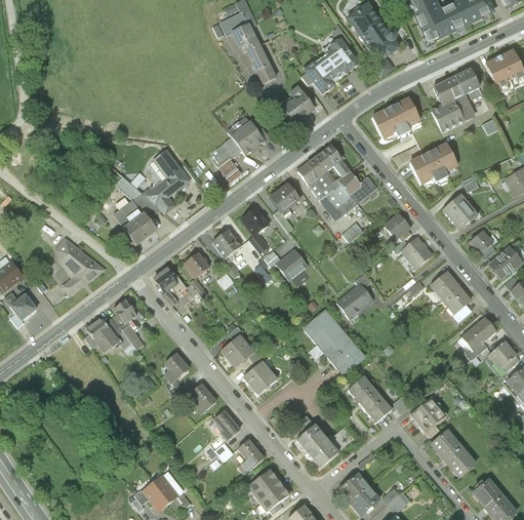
[(236,0),(242,10),(249,6),(246,0),(236,0)]
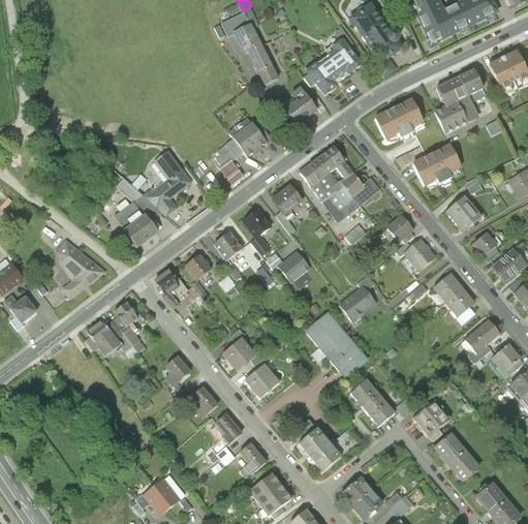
[(497,9),(493,0),(460,0),(443,8),(439,0),(410,0),(432,42),(497,9)]
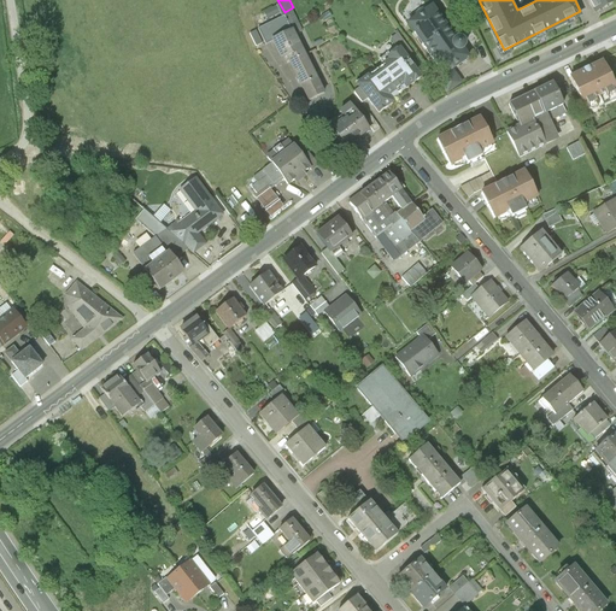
[(456,35),(433,3),(409,19),(410,21),(411,19),(417,25),(416,27),(417,29),(418,28),(426,37),(423,39),(444,68),(446,70),(453,65),(469,53),(463,46),(465,43),(465,41),(465,39),(464,36),(462,35),(461,35),(458,35),(456,35)]
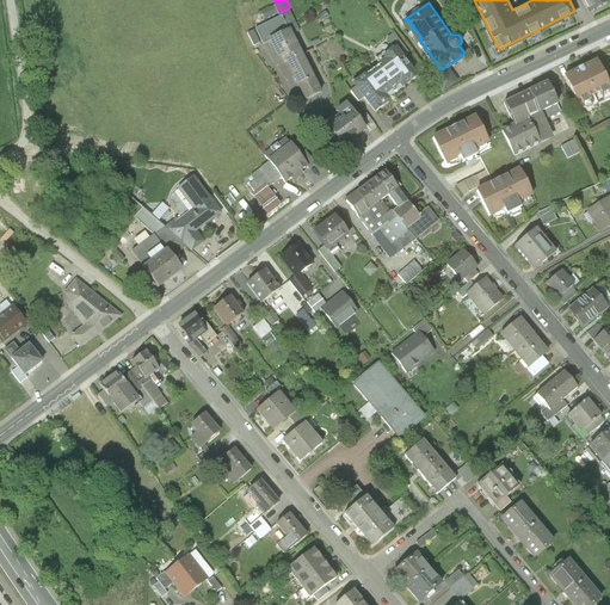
[(282,12),(257,24),(264,39),(270,37),(272,36),(289,28),(291,30),(300,25),(290,7),(282,12)]
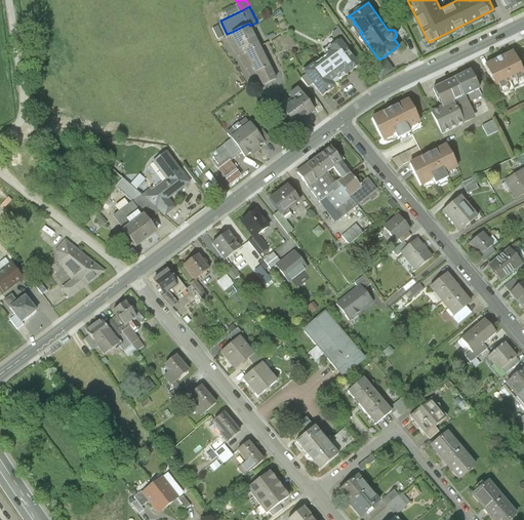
[(218,22),(213,25),(218,36),(224,33),(218,22)]
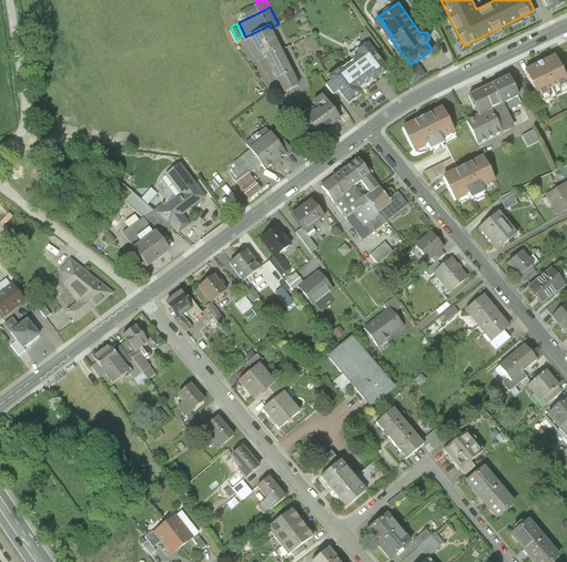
[(269,26),(253,33),(251,34),(260,53),(266,50),(267,53),(281,47),(271,28),(269,26)]
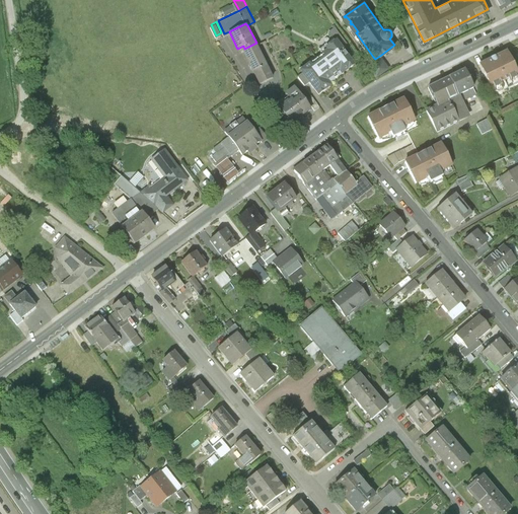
[(348,41),(337,25),(330,30),(334,35),(335,34),(337,38),(342,45),(348,41)]
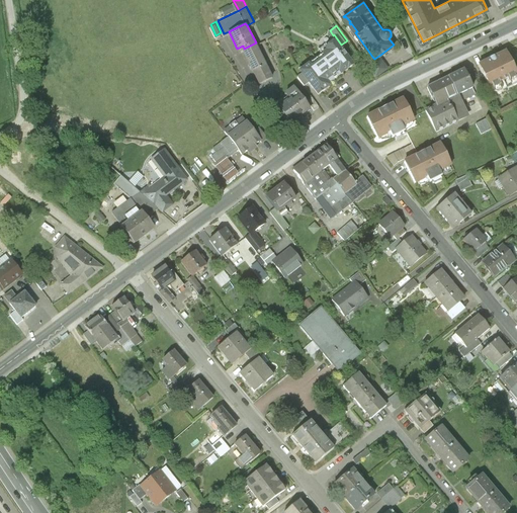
[(333,35),(324,41),(327,45),(336,37),(334,34),(333,35)]
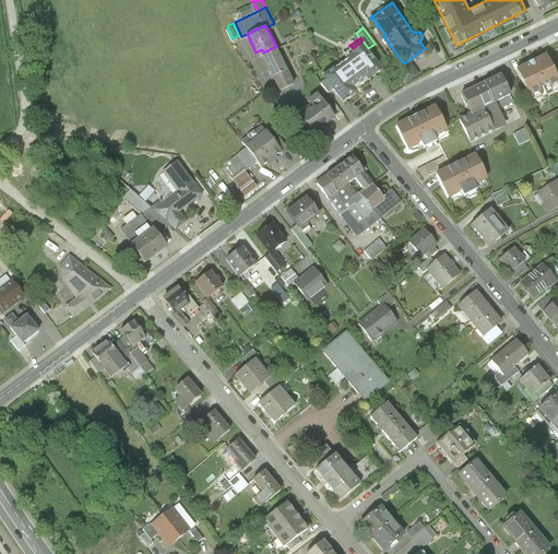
[(363,40),(353,48),(354,50),(342,59),(359,82),(381,66),(368,48),(363,40)]
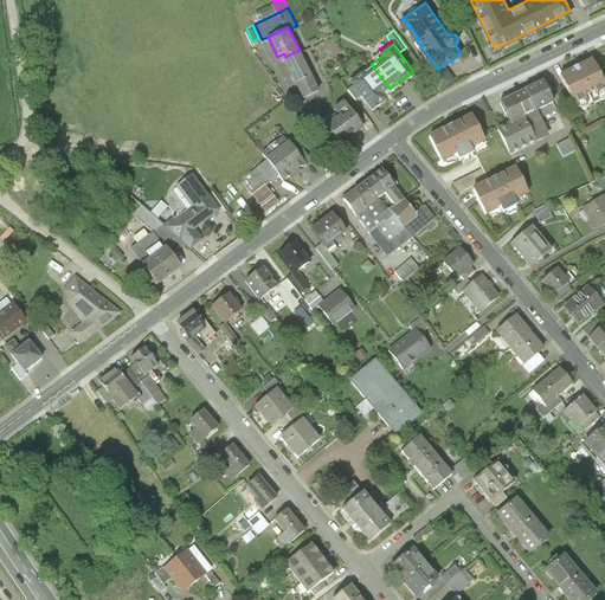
[(311,73),(300,50),(285,57),(297,81),(311,73)]
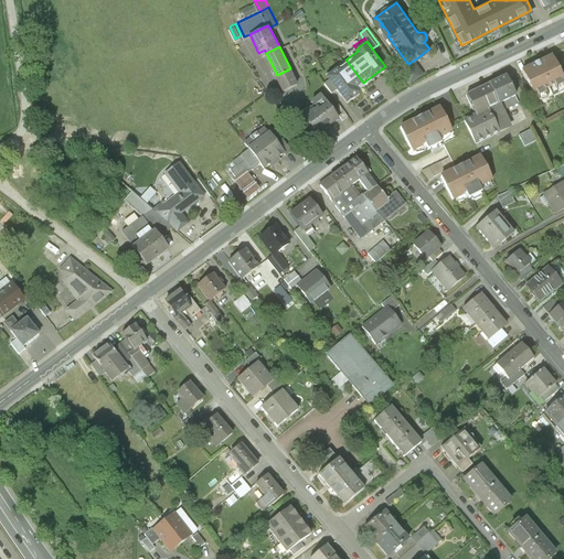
[(563,75),(553,52),(540,58),(540,60),(536,62),(535,61),(522,67),(535,95),(546,89),(545,87),(554,83),(555,85),(563,81),(563,75)]
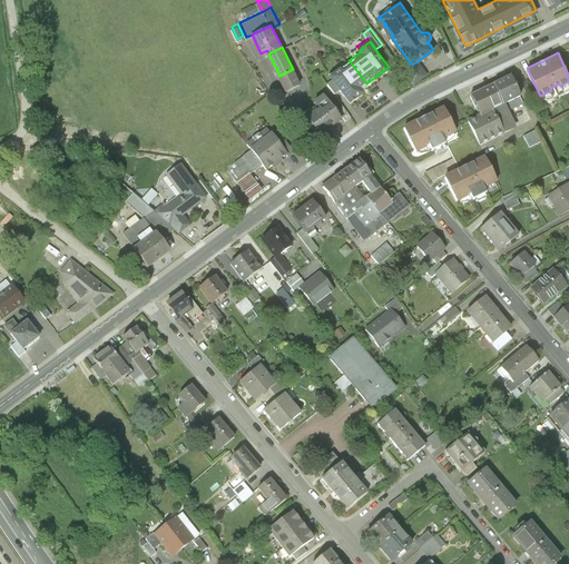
[(366,83),(349,60),(331,73),(333,77),(341,87),(351,100),(363,90),(361,88),(366,83)]
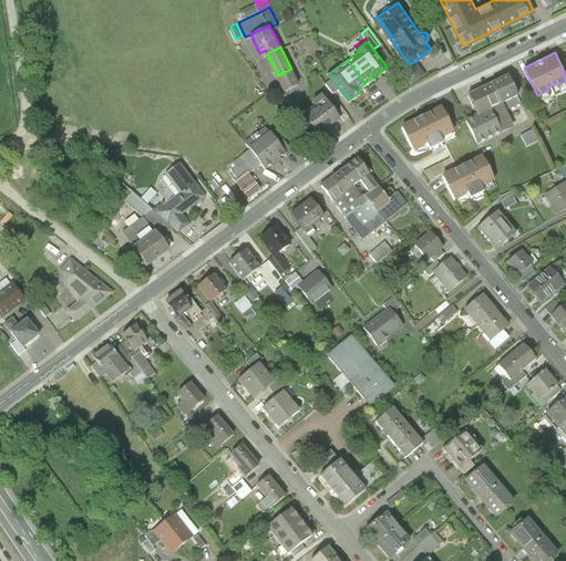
[(417,60),(410,64),(408,62),(401,66),(411,81),(424,72),(417,60)]
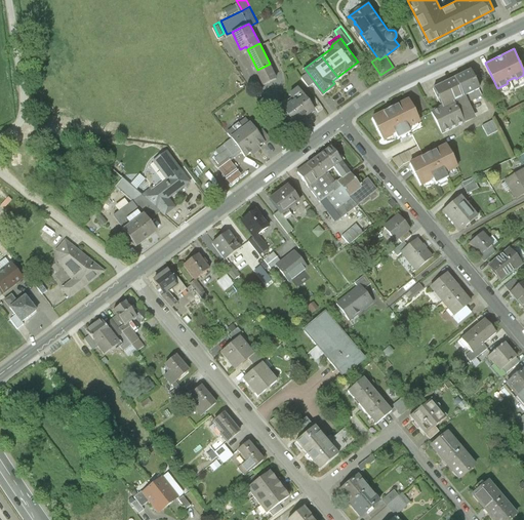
[(270,64),(257,70),(264,82),(276,76),(270,64)]
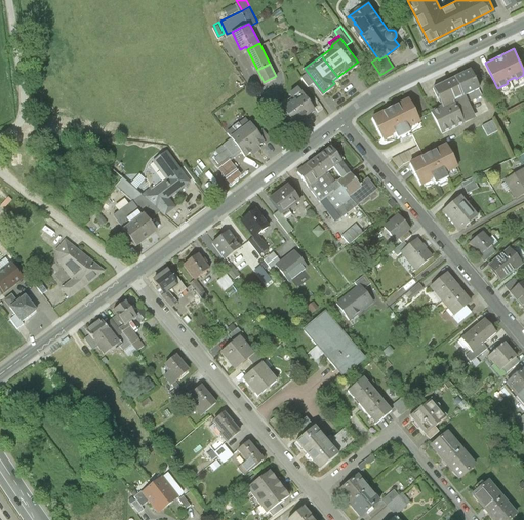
[(470,67),(434,85),(443,104),(480,85),(470,67)]
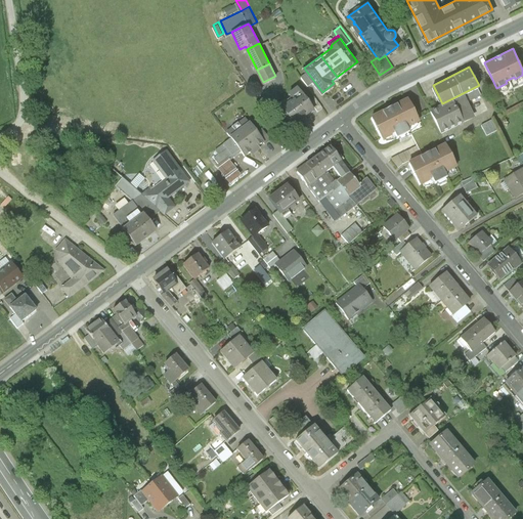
[(313,80),(306,71),(301,74),(308,83),(313,80)]
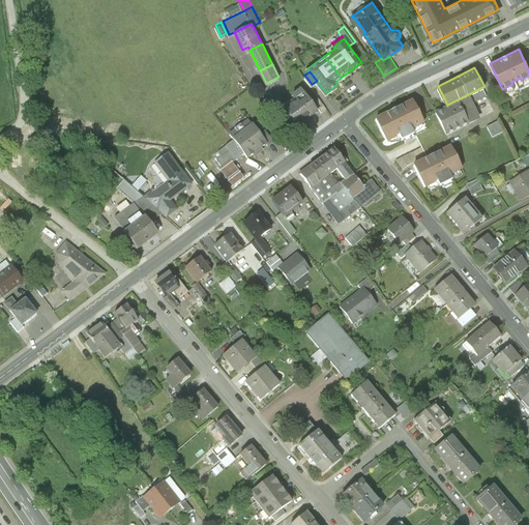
[(318,108),(301,86),(292,93),(297,98),(287,107),(286,108),(290,114),(297,123),(318,108)]
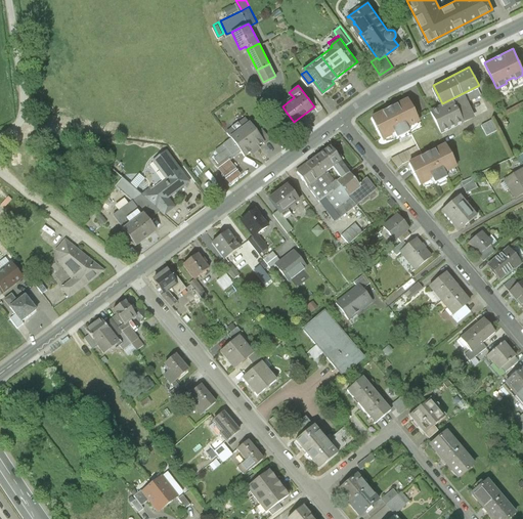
[(442,103),(431,109),(442,130),(471,116),(467,106),(470,105),(467,99),(482,91),(479,85),(442,103)]
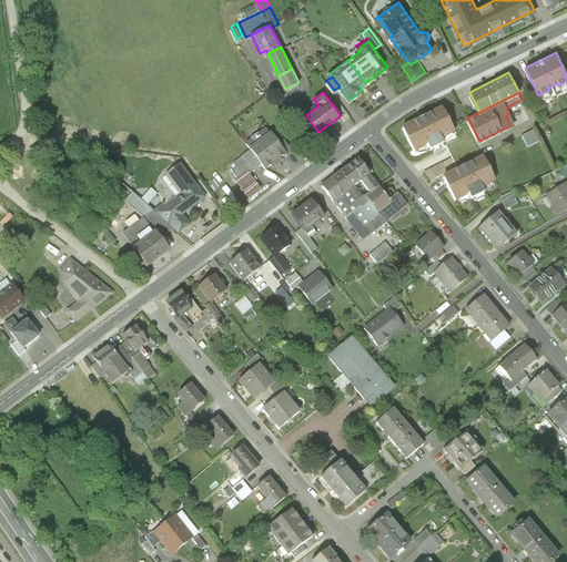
[(351,113),(343,103),(337,106),(345,118),(351,113)]
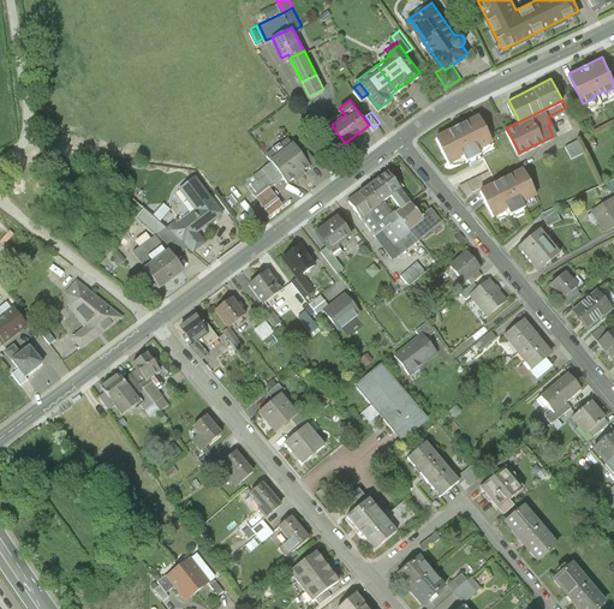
[(480,114),(436,135),(442,147),(442,148),(443,149),(449,160),(460,155),(459,154),(463,151),(466,159),(481,153),(477,144),(480,143),(481,143),(481,144),(492,138),(487,127),(487,125),(484,125),(480,114)]
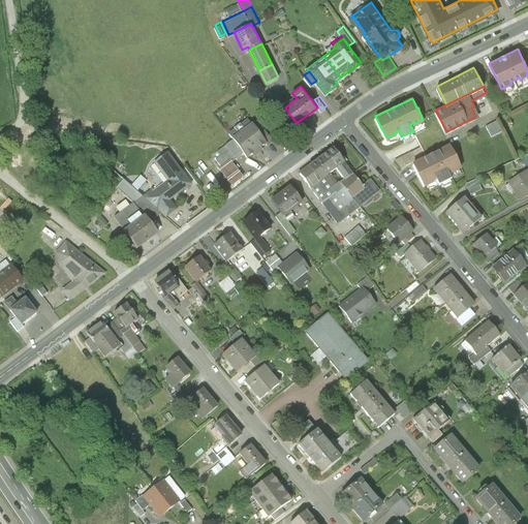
[(283,119),(289,114),(285,108),(286,106),(282,101),(276,105),(283,119)]
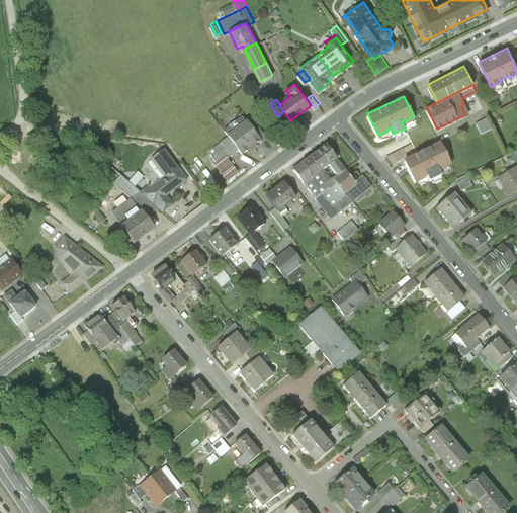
[(255,129),(246,117),(243,113),(237,118),(236,117),(230,122),(231,123),(225,127),(229,134),(238,145),(242,151),(249,146),(248,145),(253,142),(253,143),(261,137),(255,129)]
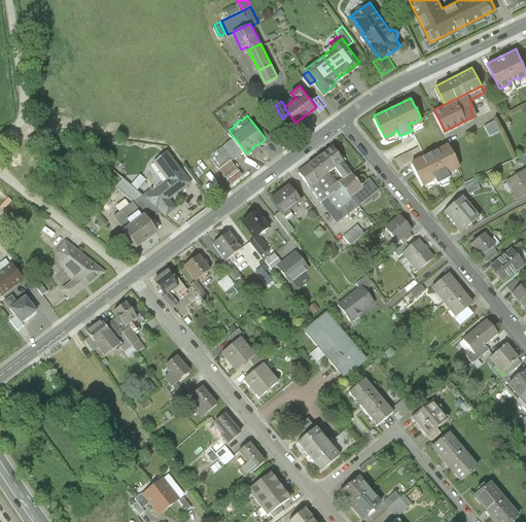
[(495,116),(485,123),(490,133),(500,128),(495,116)]
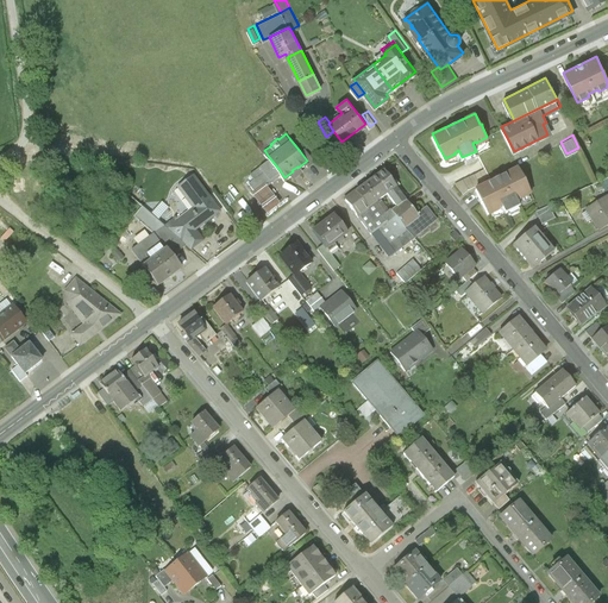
[(314,158),(305,148),(300,151),(307,161),(308,163),(314,158)]
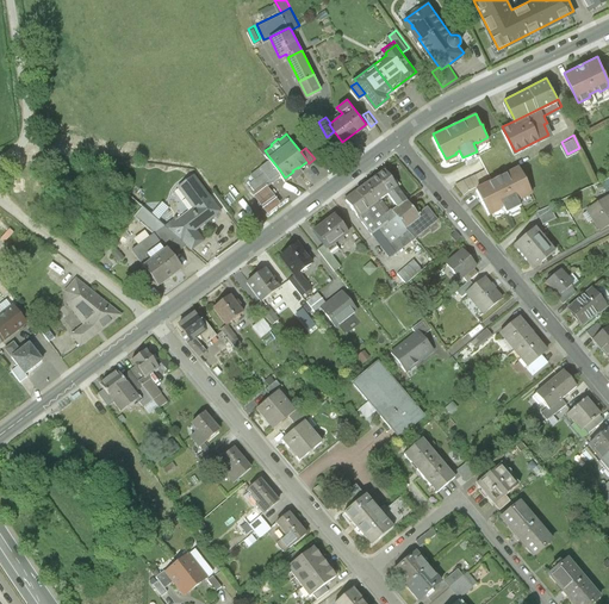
[(280,170),(269,157),(261,164),(265,169),(273,180),(281,174),(279,172),(280,170)]
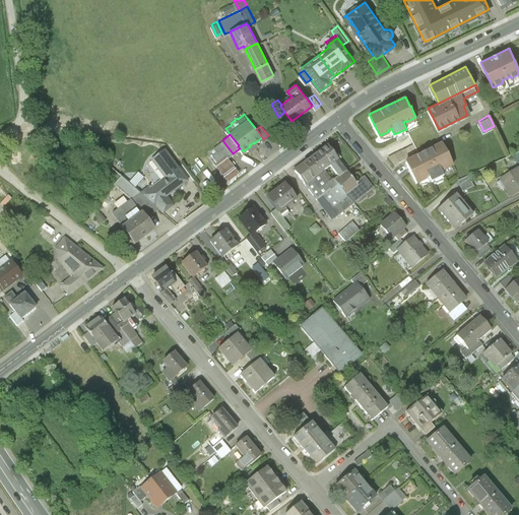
[(443,141),(406,159),(411,169),(410,171),(412,171),(417,180),(427,176),(426,175),(429,173),(432,180),(444,174),(441,168),(444,166),(444,167),(453,163),(448,152),(449,151),(447,150),(443,141)]
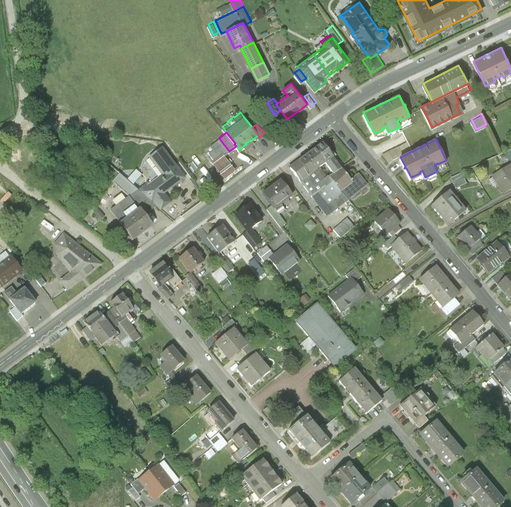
[(333,154),(323,140),(311,149),(321,163),(328,158),(333,154)]
